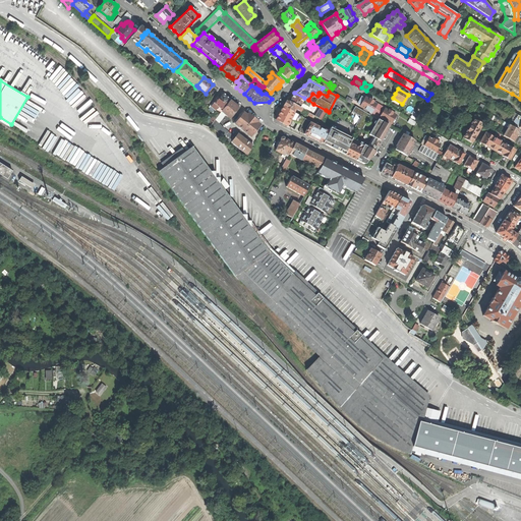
[(219,107),(223,110),(231,100),(228,98),(227,97),(227,96),(223,93),(220,97),(218,96),(213,102),(214,103),(211,107),(216,111),(219,107)]
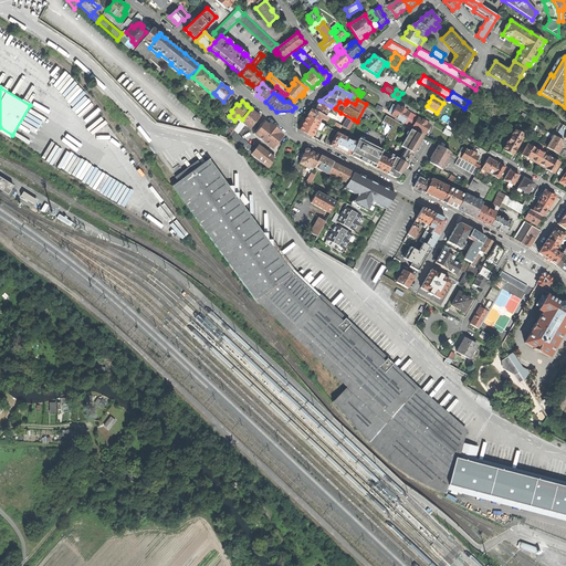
[(317,106),(314,111),(325,117),(331,106),(320,101),(317,106)]
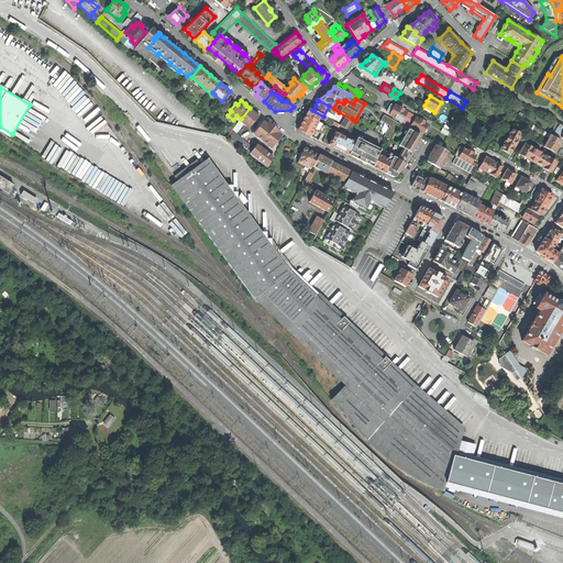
[(408,125),(414,117),(395,106),(394,107),(390,106),(389,109),(387,111),(390,113),(389,116),(408,125)]
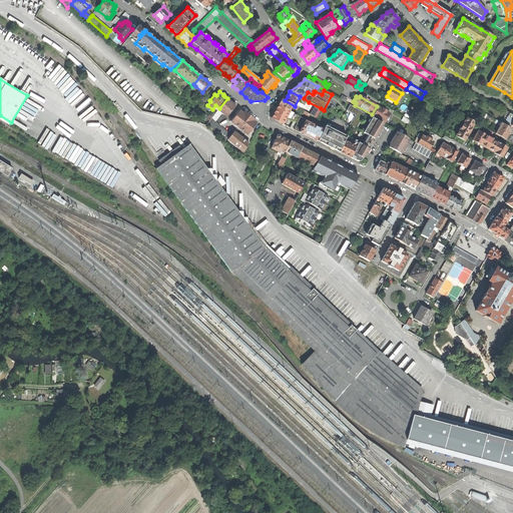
[(197,109),(205,99),(202,97),(194,107),(197,109)]
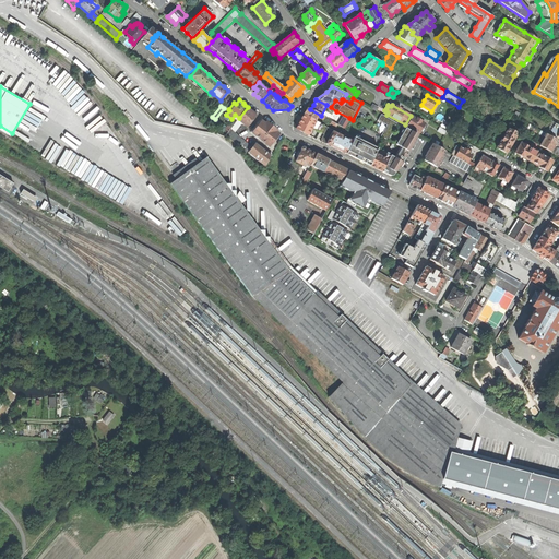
[(239,118),(238,120),(242,122),(247,127),(258,115),(252,110),(250,109),(248,107),(239,118)]
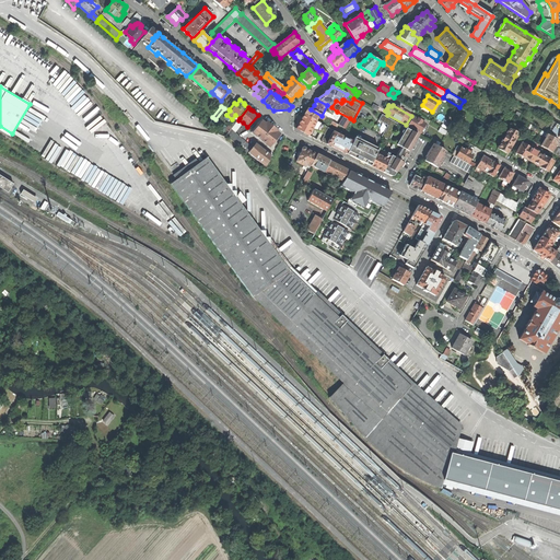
[(306,112),(304,115),(316,121),(317,118),(323,120),(323,119),(325,120),(326,118),(322,116),(311,109),(308,108),(306,112)]
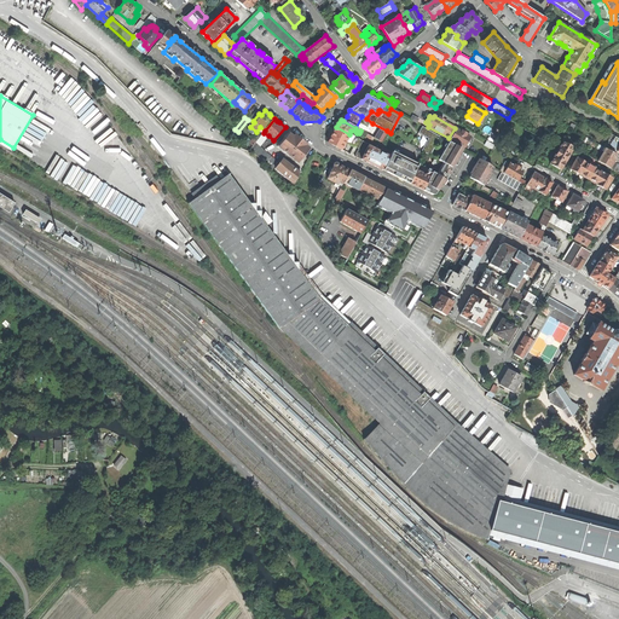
[(380,143),(387,131),(372,123),(369,129),(370,129),(365,138),(372,142),(374,138),(380,143)]
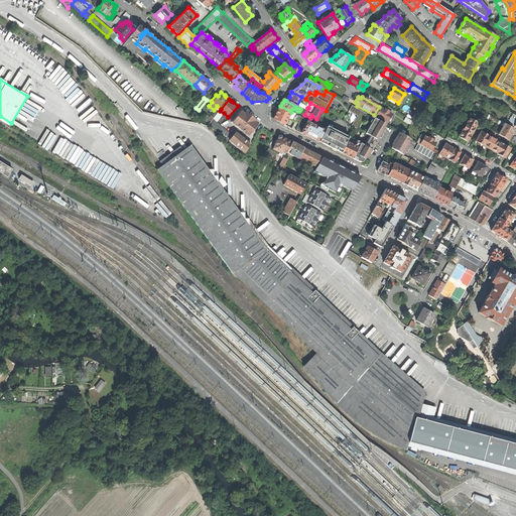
[(291,112),(280,106),(276,113),(273,119),(284,125),(288,119),(295,123),(296,121),(305,126),(307,122),(307,121),(291,112)]
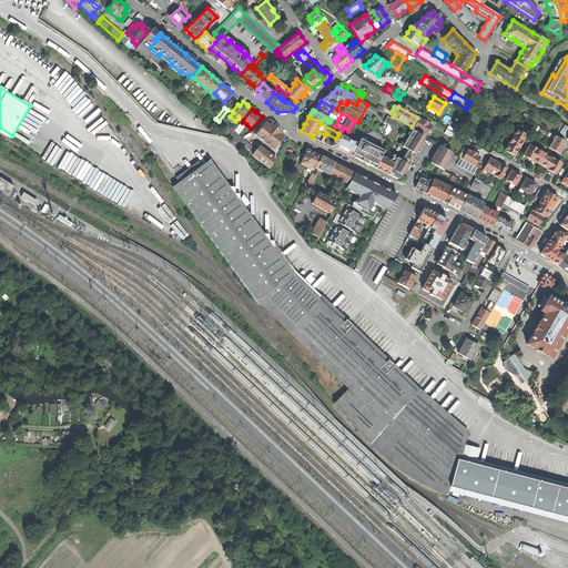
[(432,125),(419,119),(416,124),(414,129),(426,135),(432,125)]
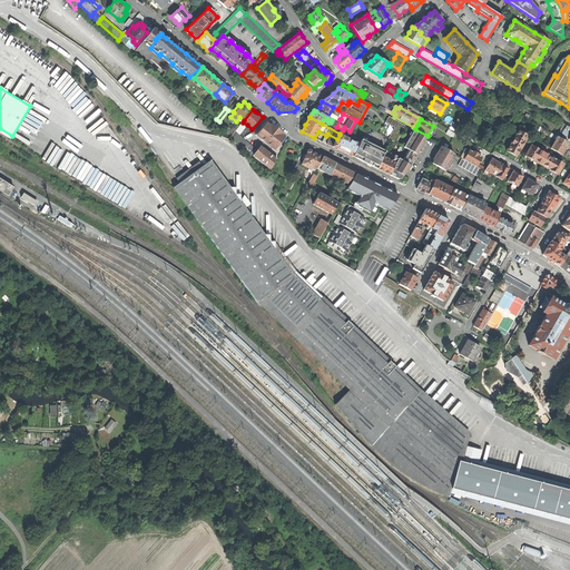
[(238,135),(247,125),(243,123),(237,129),(235,131),(238,135)]
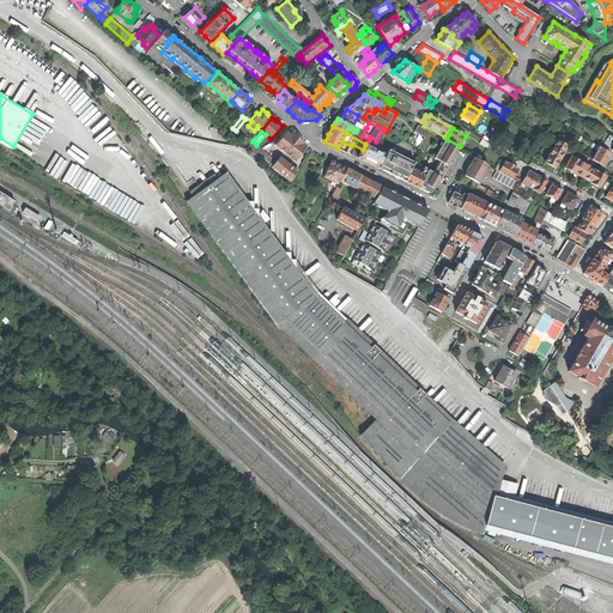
[(291,135),(287,133),(278,146),(296,161),(307,147),(303,145),(304,143),(298,139),(292,134),(291,135)]
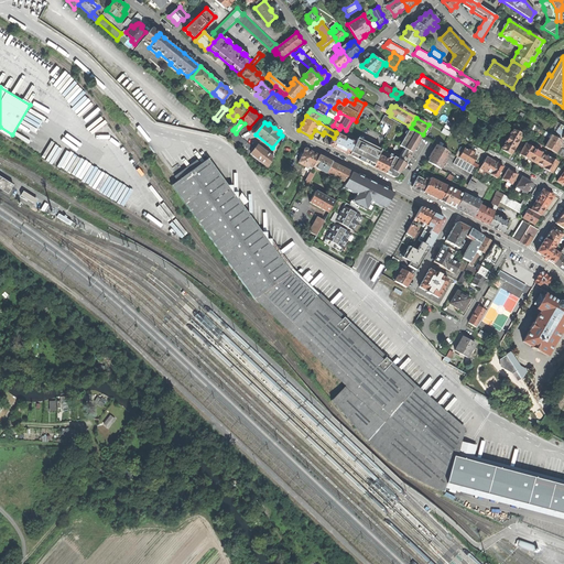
[(409,129),(401,125),(392,142),(396,144),(393,150),(397,152),(399,147),(399,145),(409,129)]
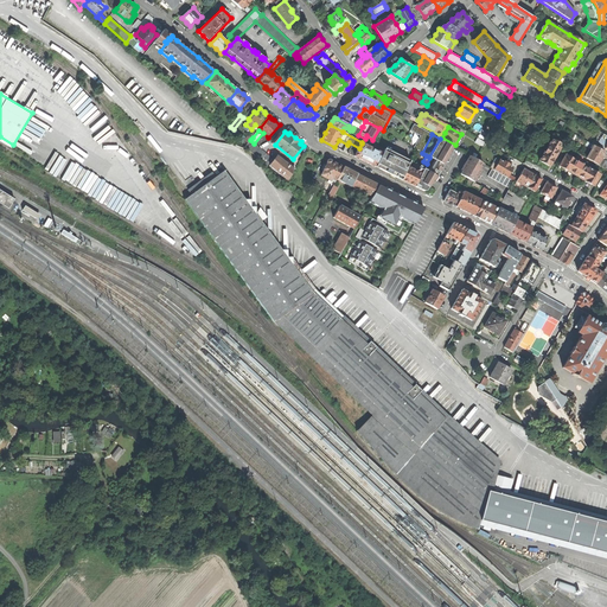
[(587,159),(598,165),(601,159),(604,155),(605,152),(575,135),(573,139),(580,142),(592,149),(587,159)]
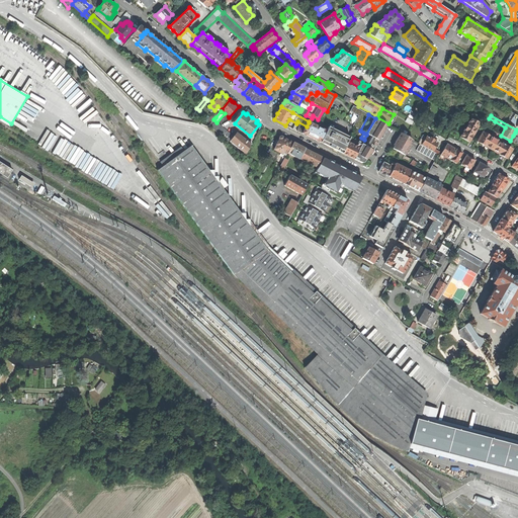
[(386,125),(375,118),(366,134),(366,135),(372,138),(366,147),(362,144),(361,146),(354,160),(362,164),(363,164),(364,163),(365,162),(364,161),(364,160),(366,161),(368,157),(369,157),(372,152),(382,135),(385,130),(384,128),(386,125)]
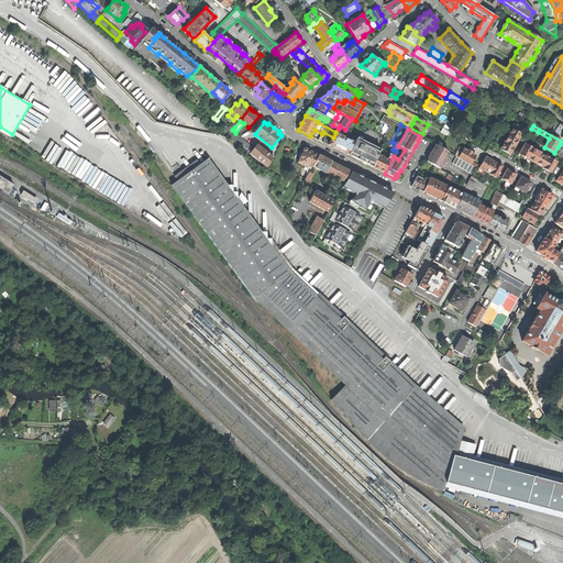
[(509,155),(521,134),(512,129),(500,150),(505,152),(509,155)]
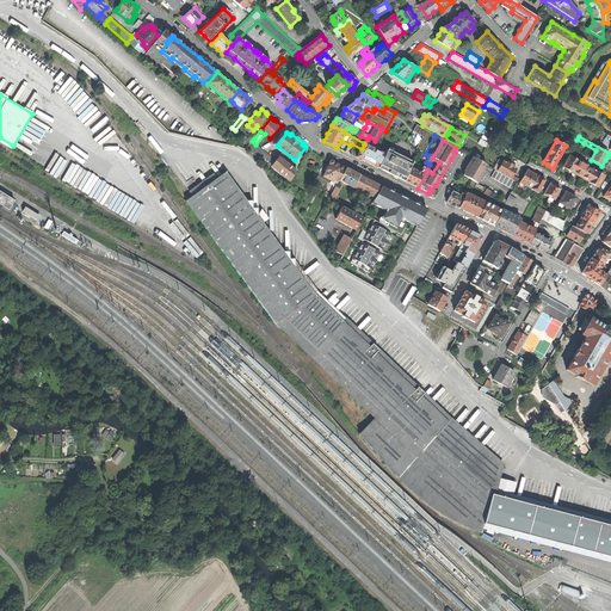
[(258,158),(264,150),(255,144),(252,141),(248,146),(247,148),(258,158)]
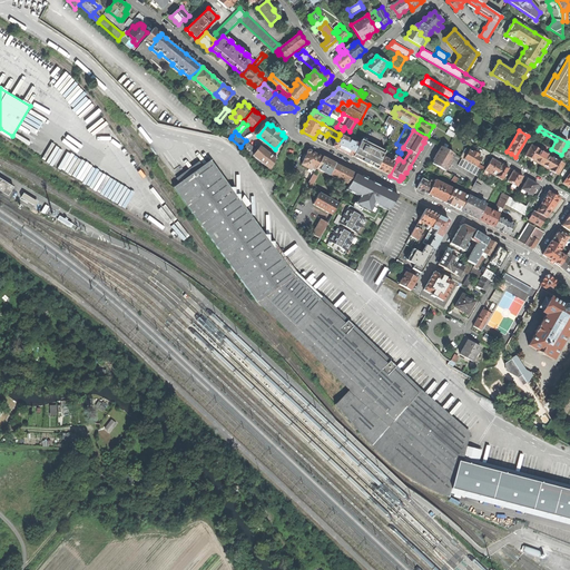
[(341,151),(353,157),(360,145),(340,135),(337,139),(336,140),(330,137),(326,144),(341,151)]
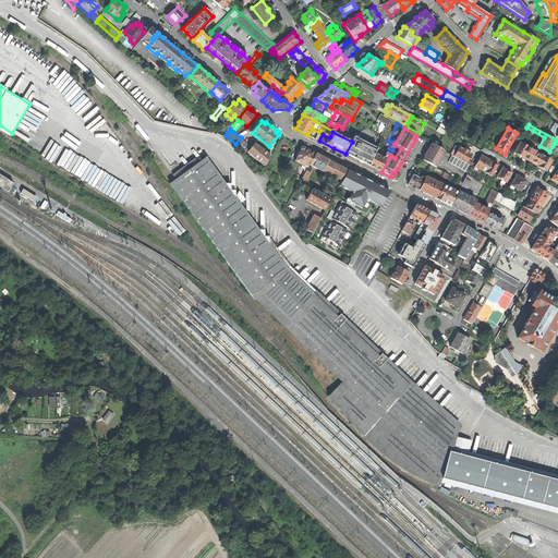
[(246,153),(251,147),(241,137),(235,144),(246,153)]
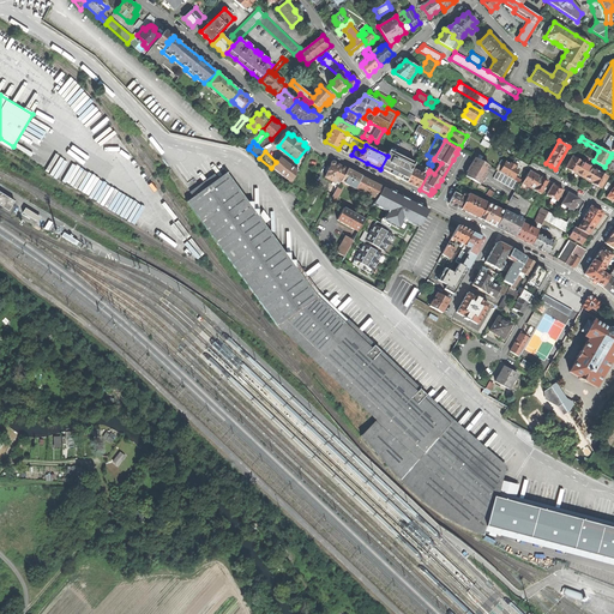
[(392,175),(405,182),(415,163),(390,151),(380,169),(392,175)]
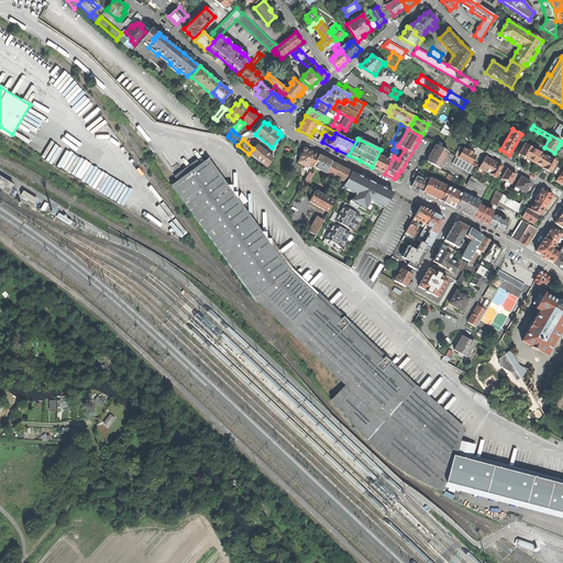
[(251,154),(267,166),(274,157),(265,151),(257,144),(251,154)]
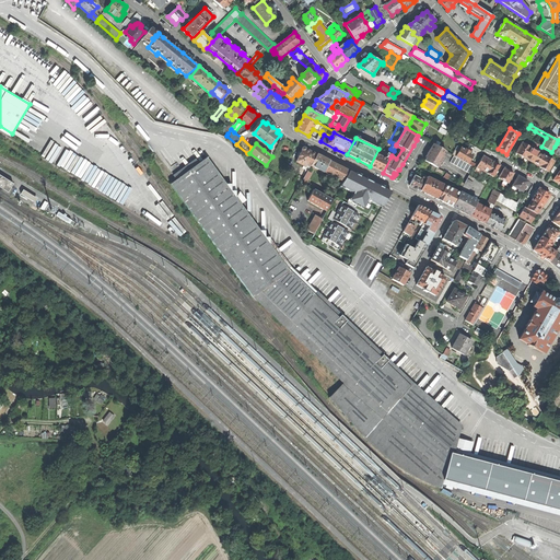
[(520,155),(524,159),(531,148),(522,143),(516,153),(520,155)]
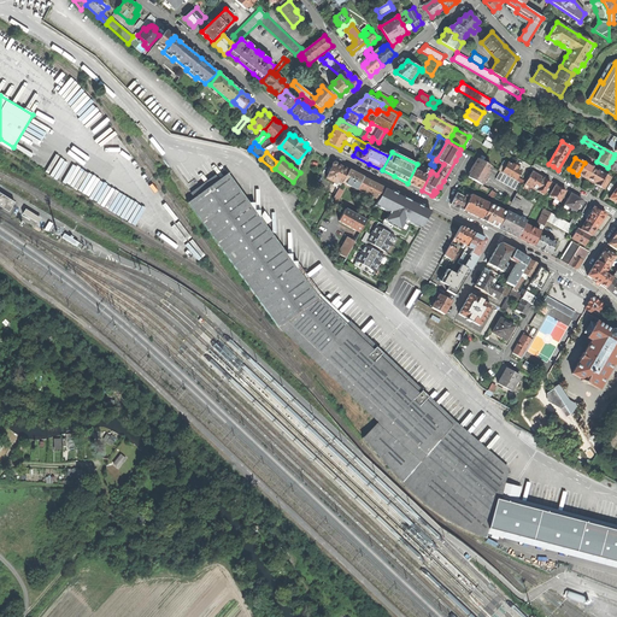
[(470,174),(468,177),(476,182),(481,186),(482,186),(491,171),(489,170),(492,168),(477,159),(472,166),(469,172),(470,174)]
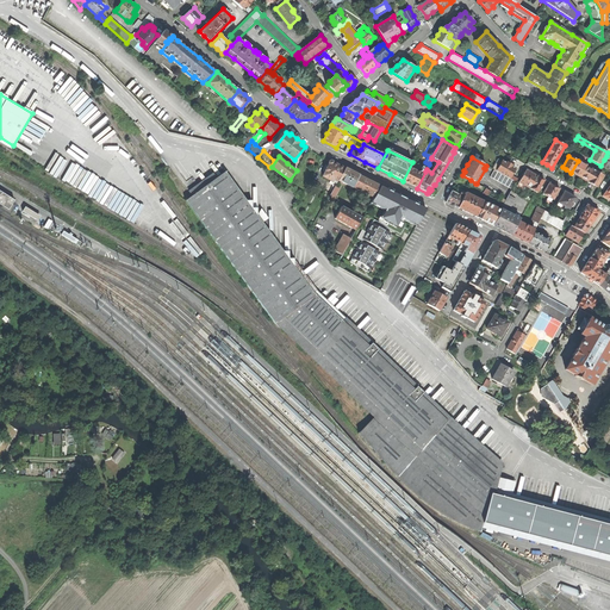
[(336,184),(338,180),(344,168),(337,165),(330,161),(327,168),(325,167),(323,170),(324,172),(322,176),(336,184)]
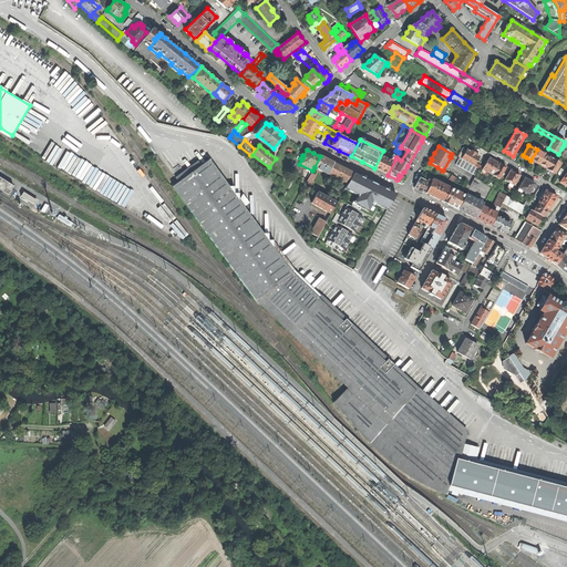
[(467,150),(462,160),(473,166),(477,158),(478,156),(467,150)]
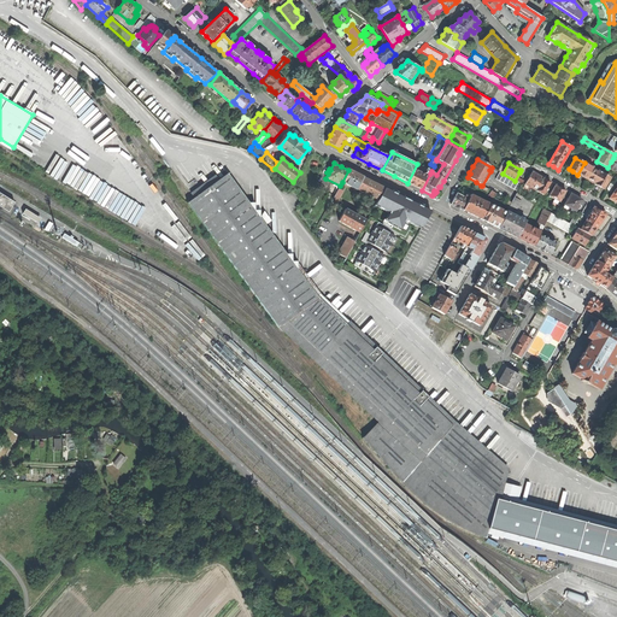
[(586,180),(586,178),(593,168),(585,163),(577,175),(576,177),(579,178),(581,180),(582,177),(586,180)]
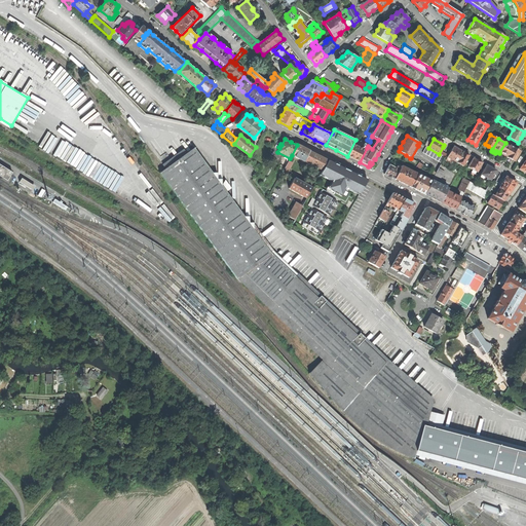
[(503,154),(506,156),(512,147),(505,143),(499,152),(503,154)]
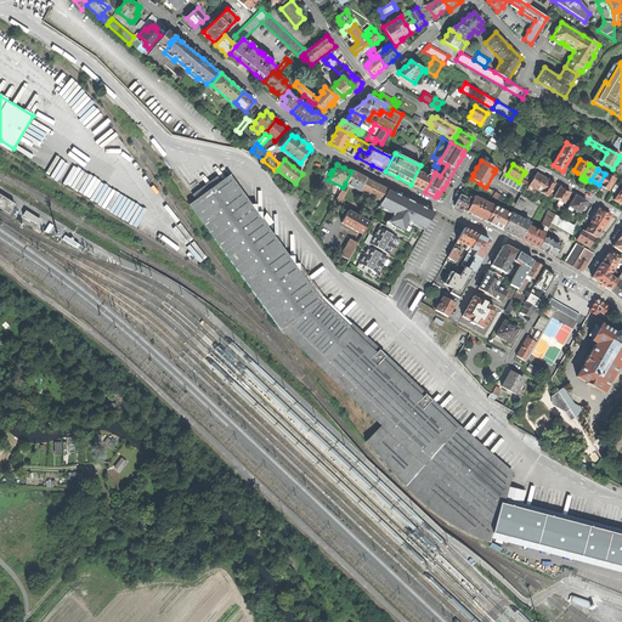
[(360,192),(360,191),(366,179),(358,175),(351,171),(345,184),(360,192)]
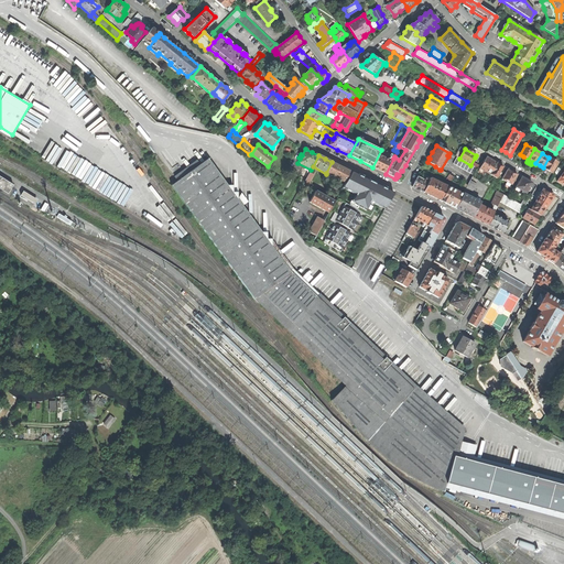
[(379,171),(386,174),(393,159),(391,158),(389,160),(388,160),(379,155),(373,167),(379,171)]
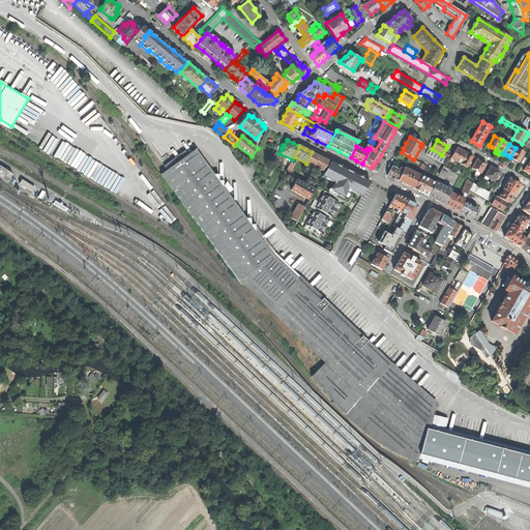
[(445,165),(448,158),(443,156),(442,155),(432,149),(430,148),(425,154),(445,165)]
